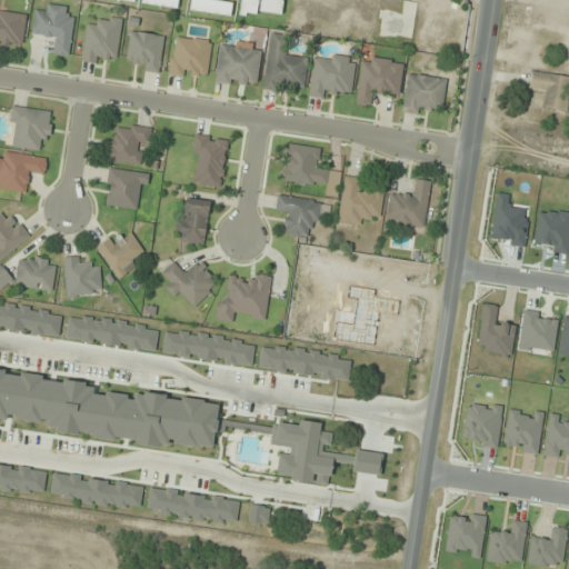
[(69,57),(75,19),(66,18),(67,7),(47,3),(45,15),(35,12),(30,37),(52,40),(50,53),(69,57)]
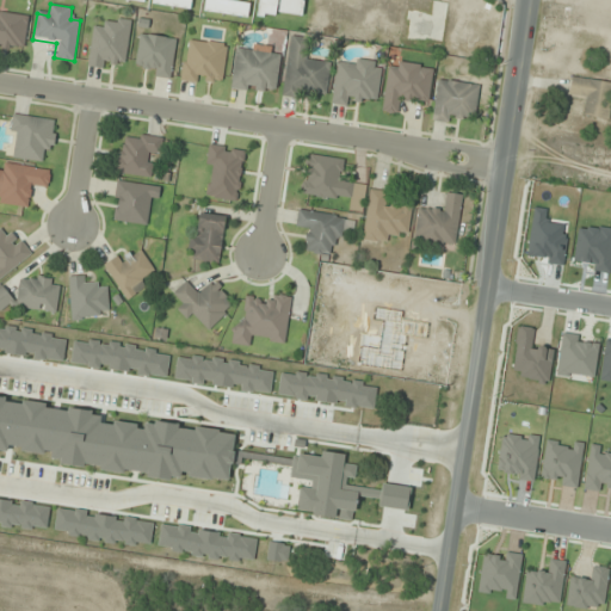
[(12,44),(25,45),(29,12),(0,10),(0,50),(12,53),(12,44)]
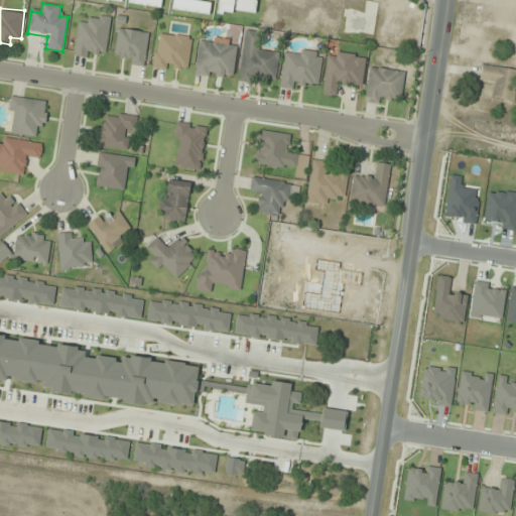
[(112,18),(90,14),(88,25),(79,23),(74,55),(94,59),(96,50),(106,51),(112,18)]
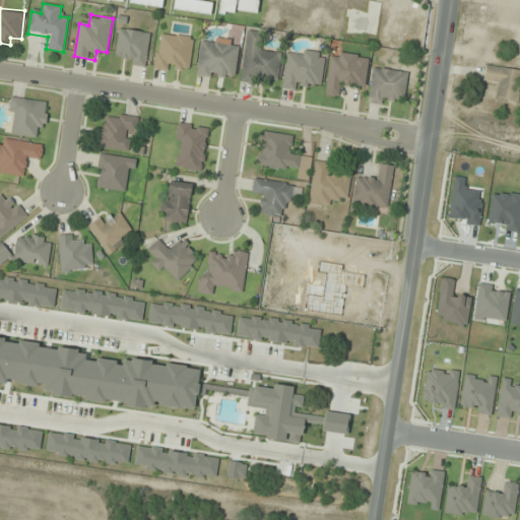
[(146,65),(150,33),(119,28),(115,62),(146,65)]
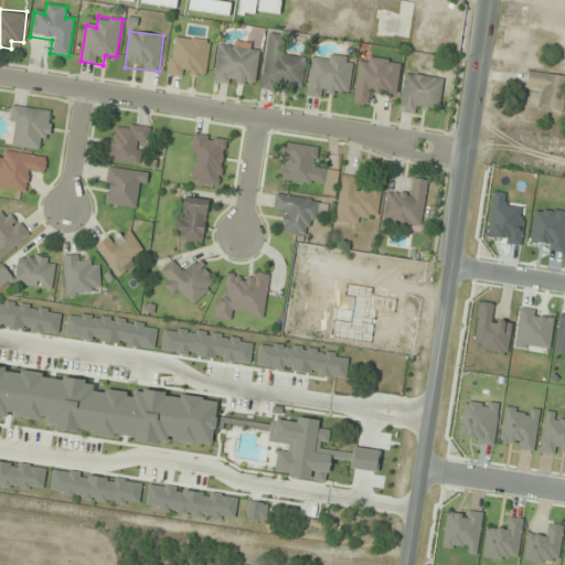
[(260,87),(301,92),(306,54),(283,51),(285,35),(267,34),(260,87)]
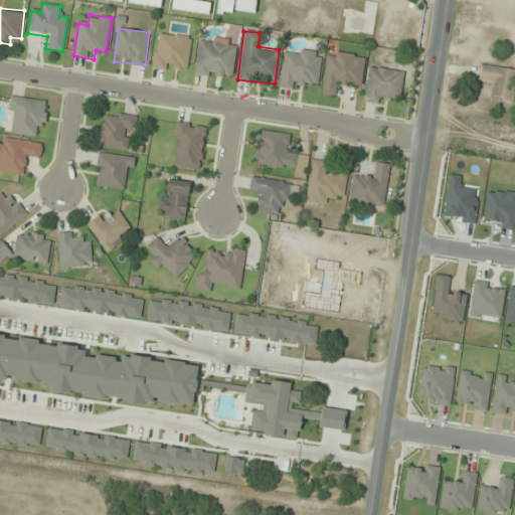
[(187,72),(191,36),(156,32),(152,68),(187,72)]
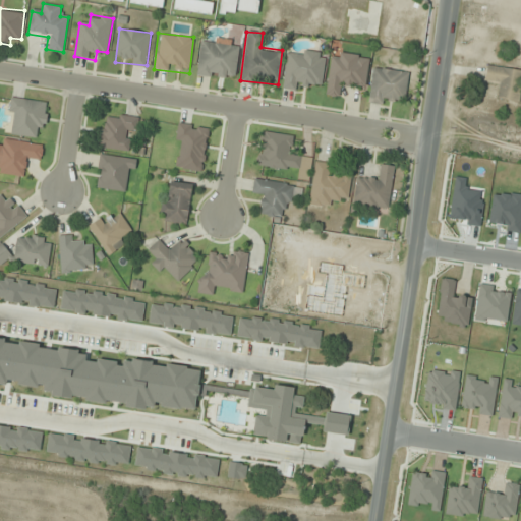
[(235,80),(239,48),(230,46),(231,39),(213,36),(212,44),(200,43),(196,75),(235,80)]
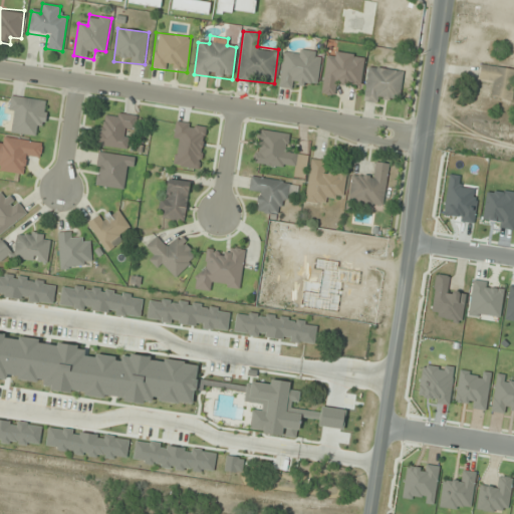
[(281,50),(280,87),(296,88),(296,81),(319,82),(320,51),(281,50)]
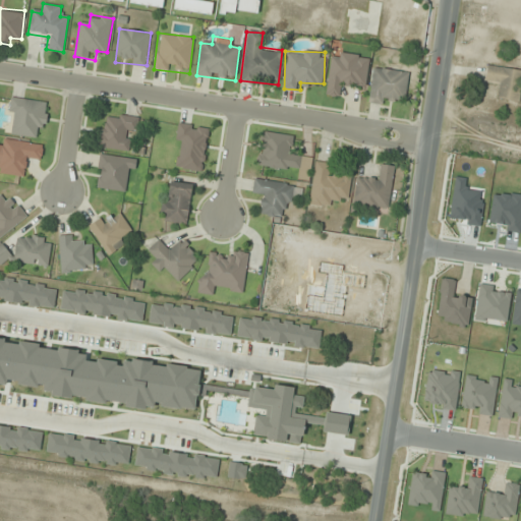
[(343,87),(365,90),(369,56),(332,52),(326,96),(342,97),(343,87)]
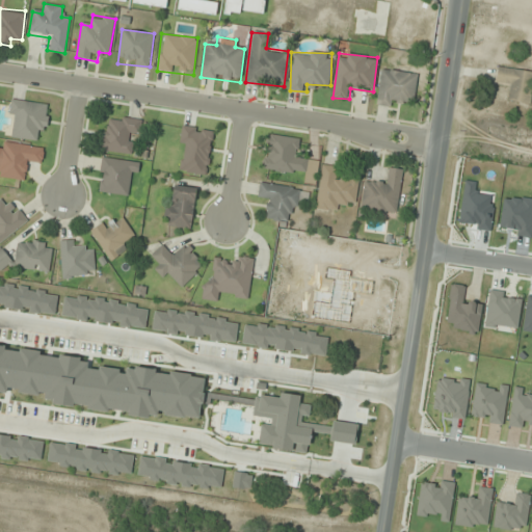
[(495,87),(509,88),(508,102),(530,104),(531,94),(531,70),(531,72),(497,68),(495,87)]
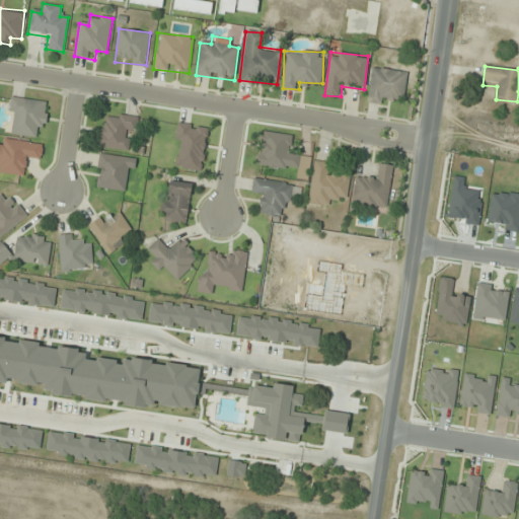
[(367,103),(390,105),(391,97),(403,98),(408,71),(371,67),(367,103)]
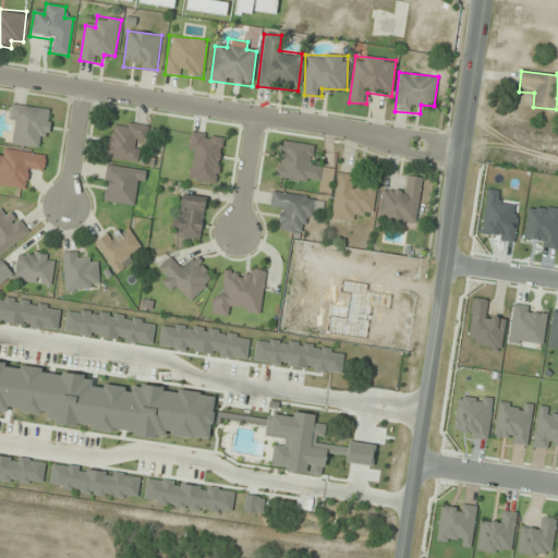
[(48,138),(52,109),(11,105),(9,125),(17,126),(14,145),(36,148),(38,137),(48,138)]
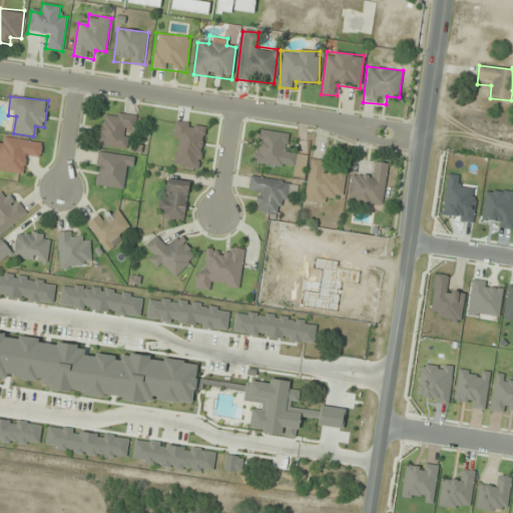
[(136,115),(108,111),(107,121),(98,120),(94,145),(124,149),(127,130),(134,131),(136,115)]
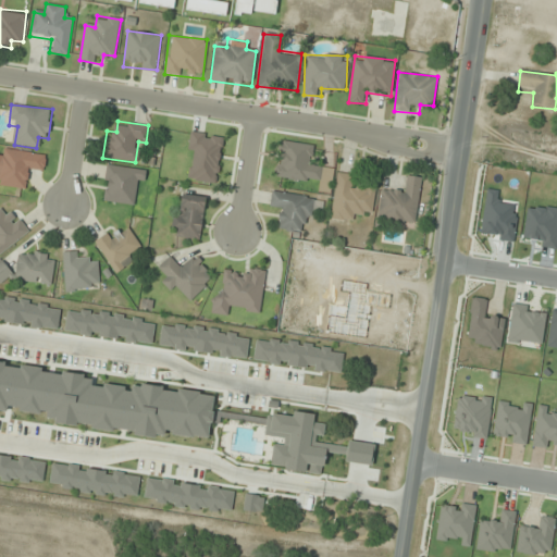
[(184,178),(217,183),(223,136),(192,131),(184,178)]
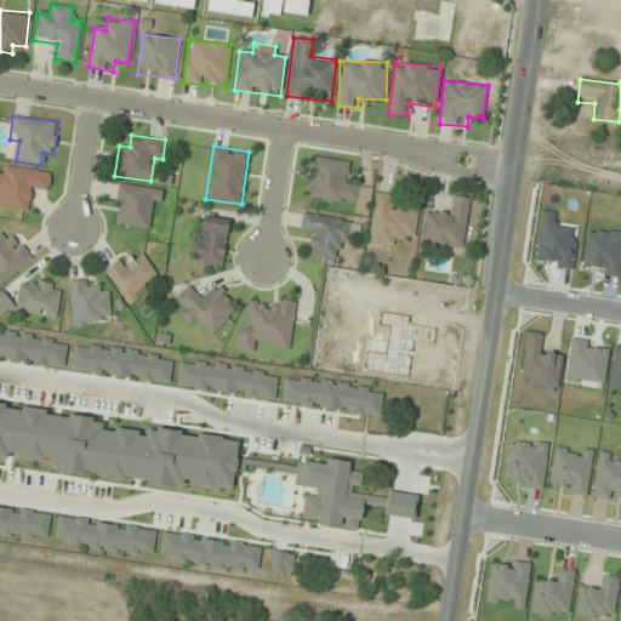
[(0,206),(33,212),(36,188),(49,189),(52,172),(4,165),(3,176),(0,175),(0,206)]
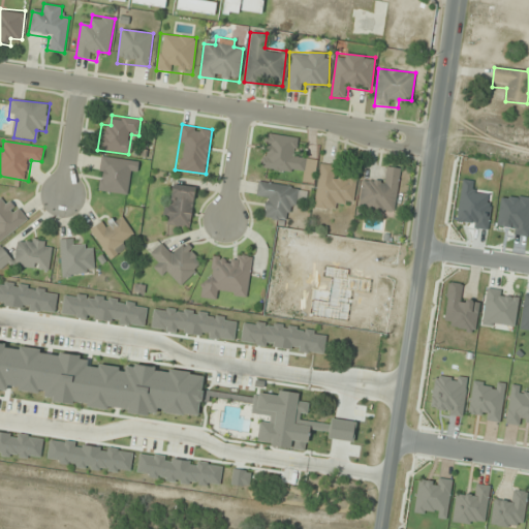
[(130,195),(134,161),(100,157),(96,191),(130,195)]
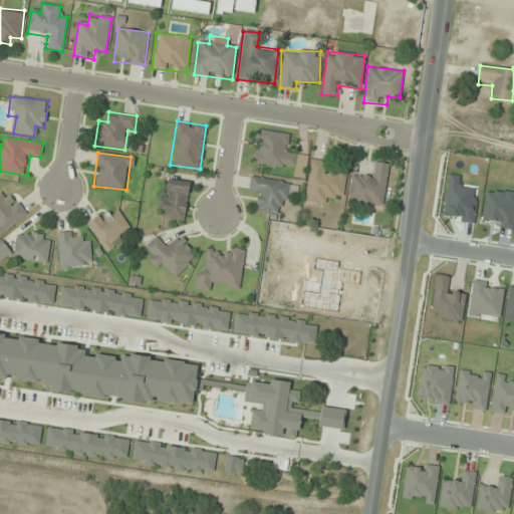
[(305,202),(331,205),(332,195),(344,197),(346,175),(328,172),(329,161),(310,159),(305,202)]
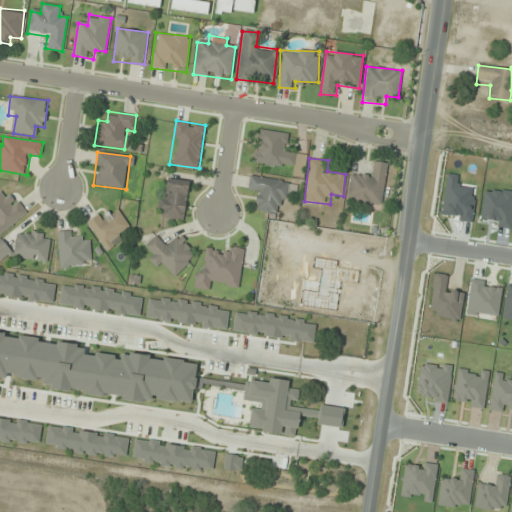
[(351,171),(347,203),(382,207),(387,163),(374,161),(372,174),(351,171)]
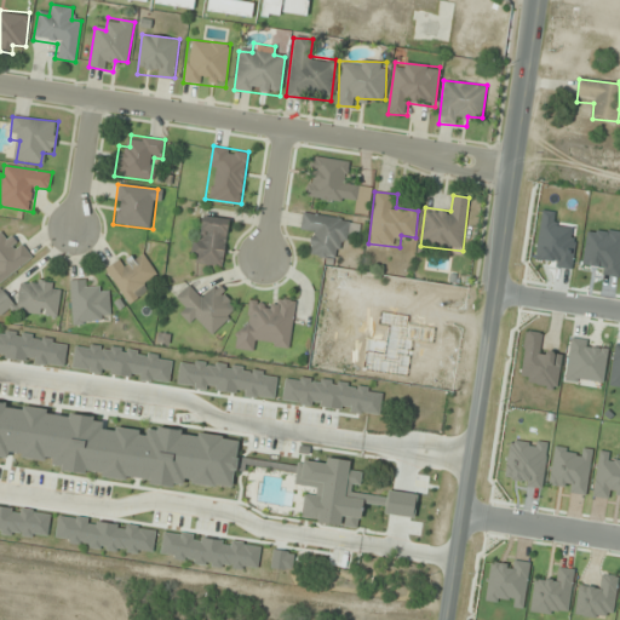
[(308,256),(333,258),(334,248),(346,250),(350,218),(302,213),(299,230),(310,231),(308,256)]
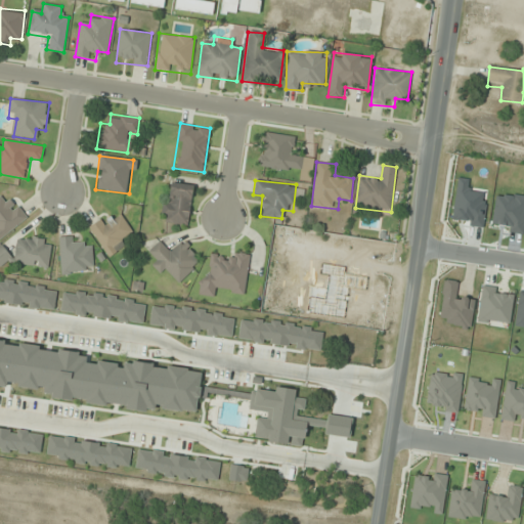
[(187,225),(192,185),(167,181),(162,222),(187,225)]
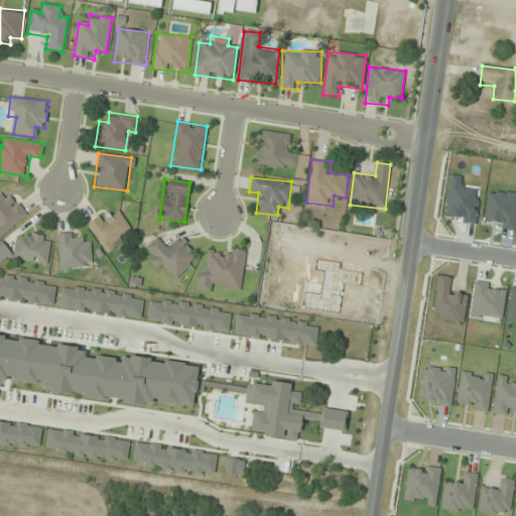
[(5,201),(0,194),(0,192),(0,234),(26,215),(12,196),(5,201)]
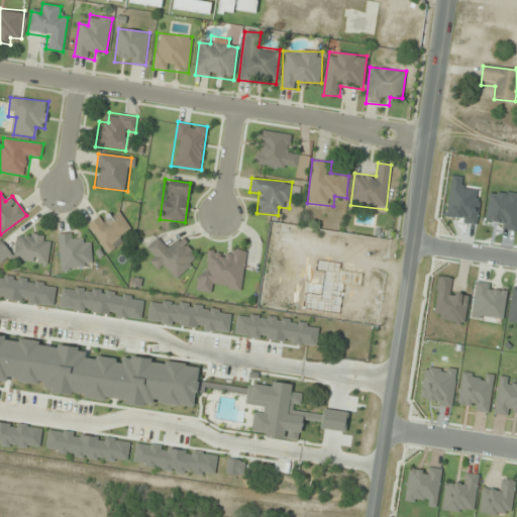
[(126,241),(121,232),(128,227),(120,213),(110,219),(107,213),(88,224),(106,253),(126,241)]
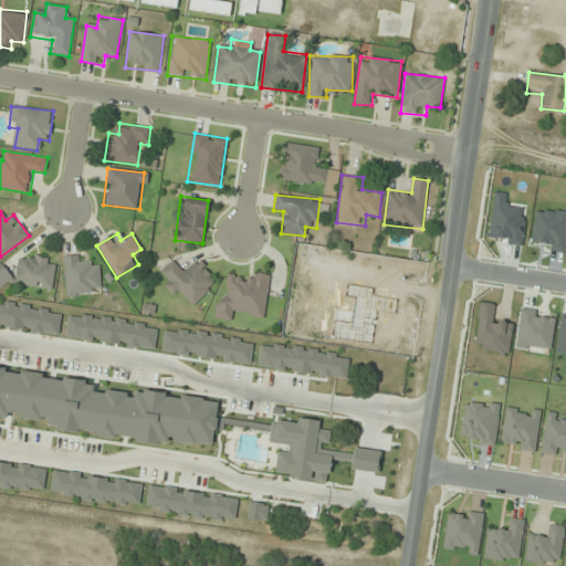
[(56,260),(19,254),(14,284),(52,290),(56,260)]
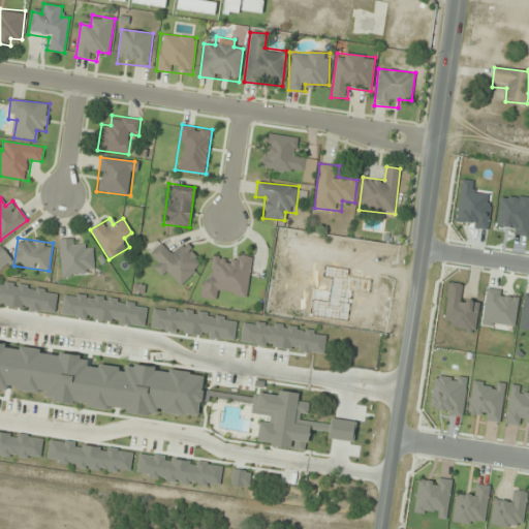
[(93,275),(93,247),(80,247),(80,239),(60,240),(61,276),(93,275)]
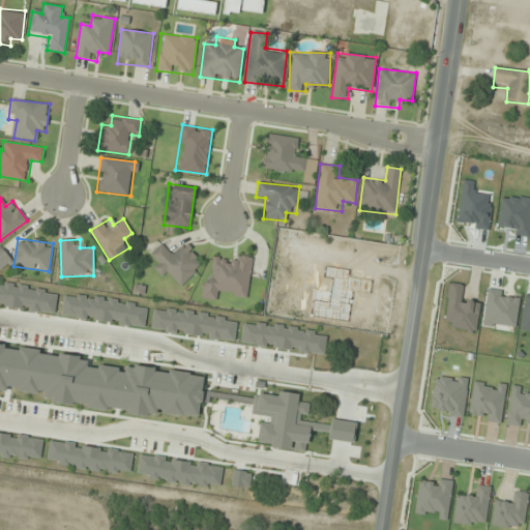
[(179,289),(204,264),(183,243),(173,255),(162,244),(150,256),(157,262),(154,265),(179,289)]
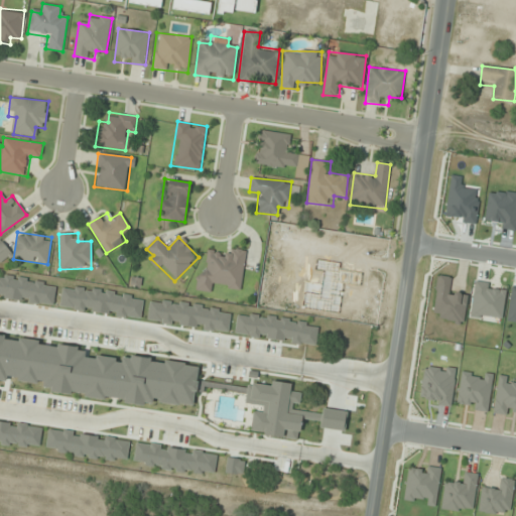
[(0,261),(0,262),(10,253),(0,242),(0,261)]
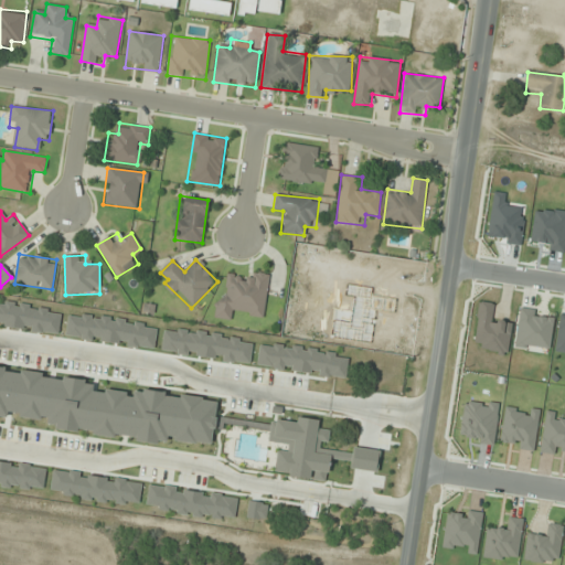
[(264,315),(269,275),(246,272),(246,277),(228,275),(225,299),(216,298),(214,318),(232,320),(233,310),(264,315)]
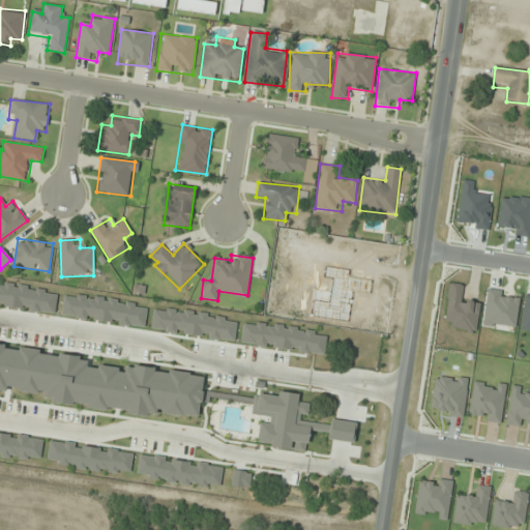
[(264,381),(273,382),(272,387),(283,388),(280,416),(303,418),(306,381),(304,380),(305,370),(266,365),(264,381)]
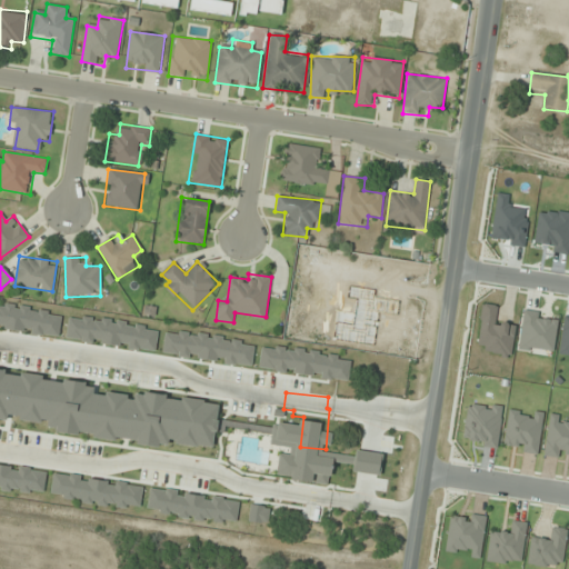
[(270,483),(223,478),(218,527),(241,529),(242,516),(266,518),(270,483)]
